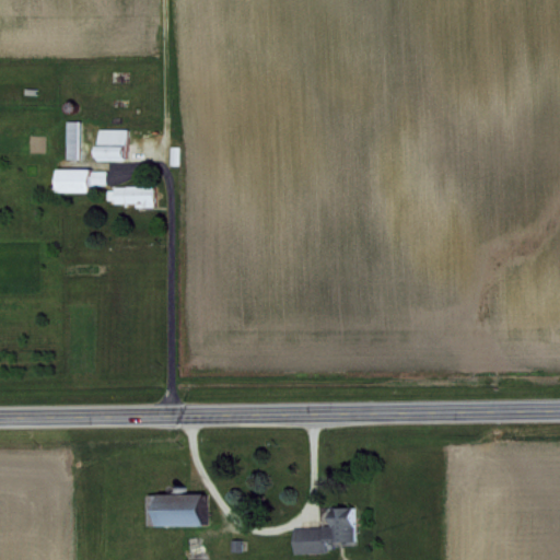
[(65,158),(79,158),(79,120),(66,119),(65,158)]
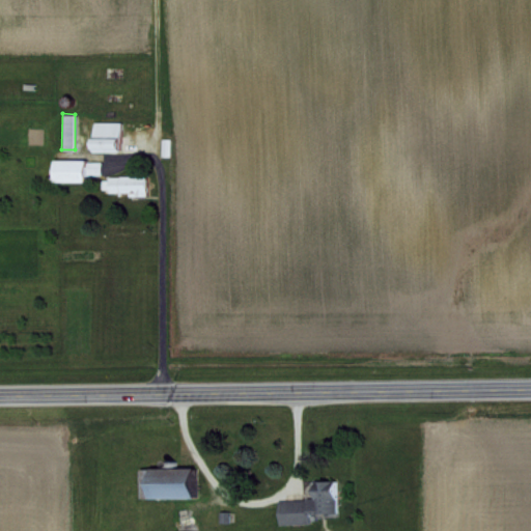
[(90,150),(120,151),(120,122),(91,121),(90,150)]
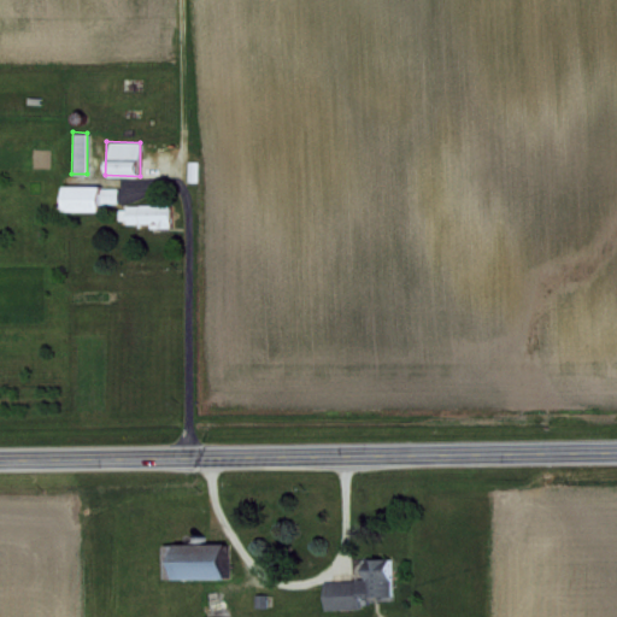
[(98,211),(99,184),(60,184),(59,211),(98,211)]
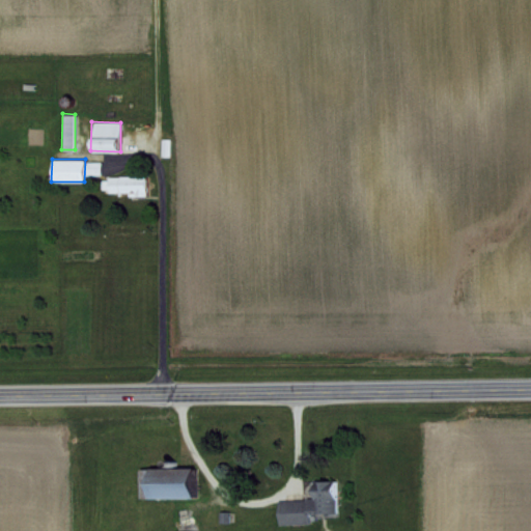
[(101,161),(86,161),(85,174),(101,174),(101,161)]
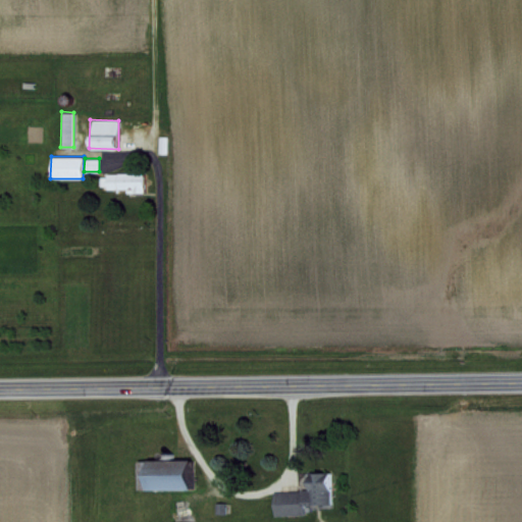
[(144,190),(143,172),(99,173),(100,191),(144,190)]
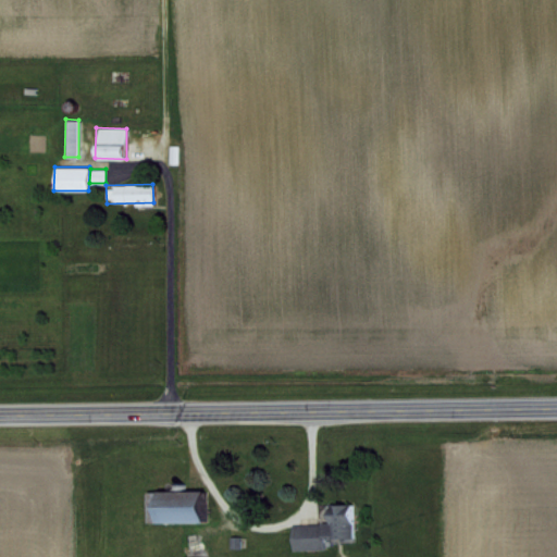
[(206,493),(150,494),(151,523),(207,522),(206,493)]
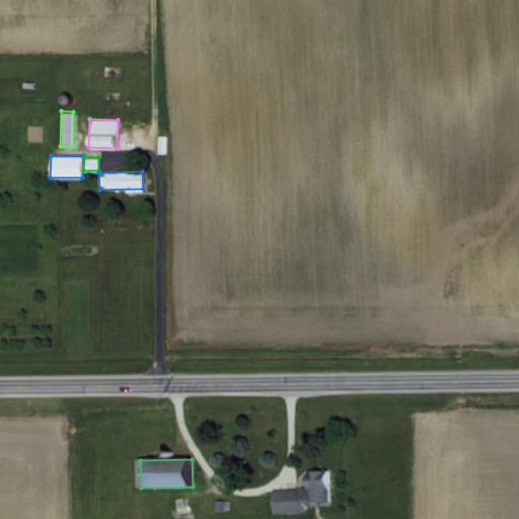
[(301,511),(300,503),(328,502),(328,469),(303,469),(303,488),(271,489),(272,512),(301,511)]
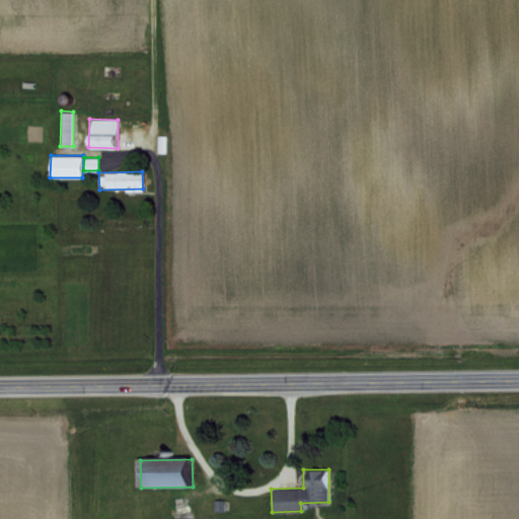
All buildings are outlined.
